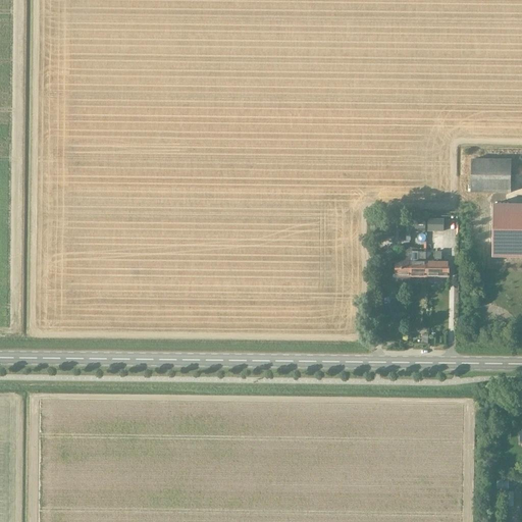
[(472,160),(471,193),(510,193),(510,160),(472,160)]
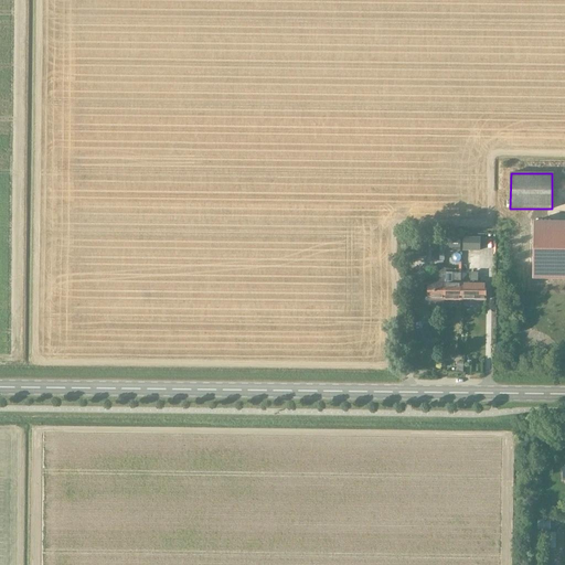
[(564,221),(533,221),(532,279),(564,279),(564,221)]
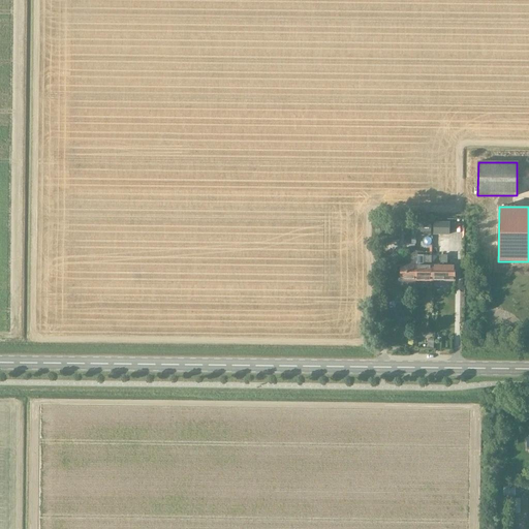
[(448,234),(448,222),(434,222),(434,234),(448,234)]
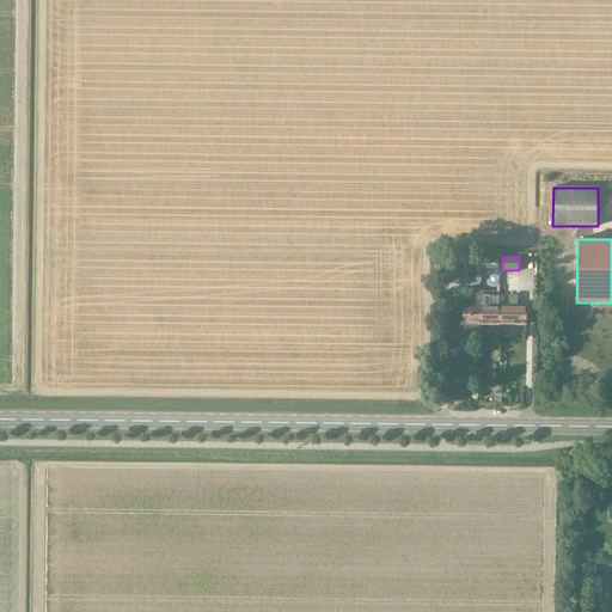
[(479,258),(478,270),(497,270),(499,258),(479,258)]
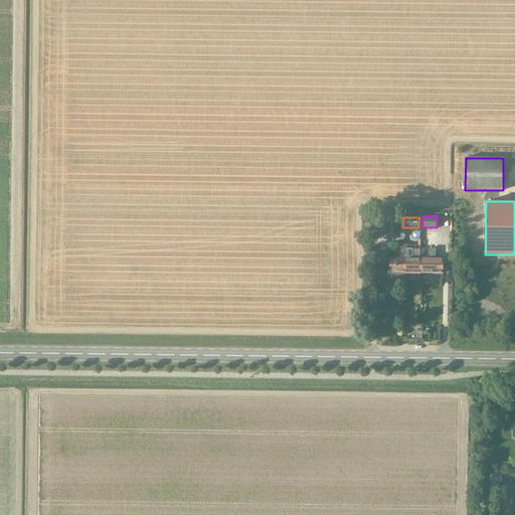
[(396,246),(396,230),(383,230),(384,247),(396,246)]
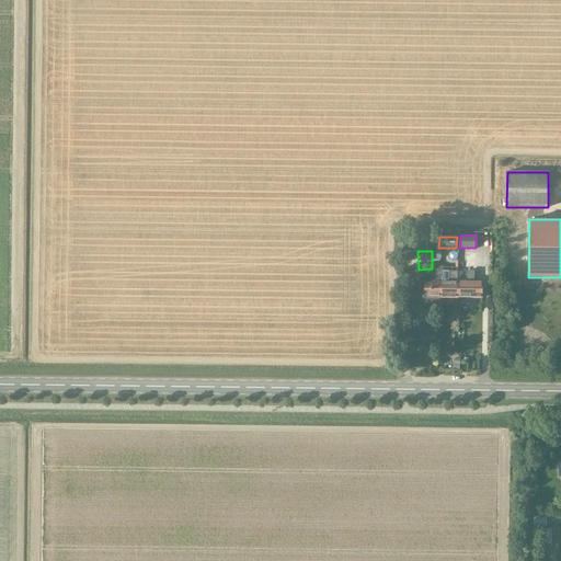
[(442,298),(442,281),(442,266),(436,266),(436,281),(425,281),(425,297),(442,298)]
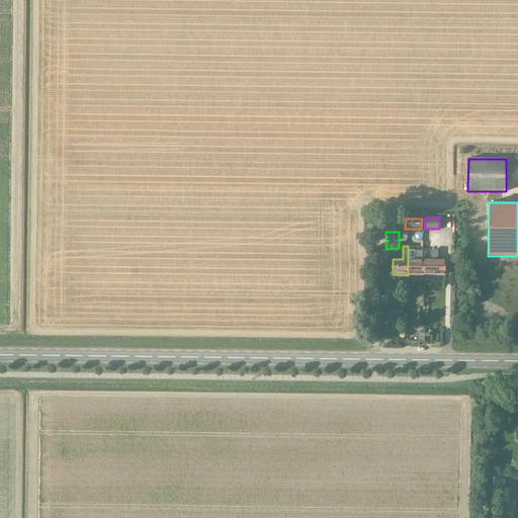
[(423,259),(422,275),(445,275),(445,260),(437,260),(437,246),(432,246),(432,259),(423,259)]
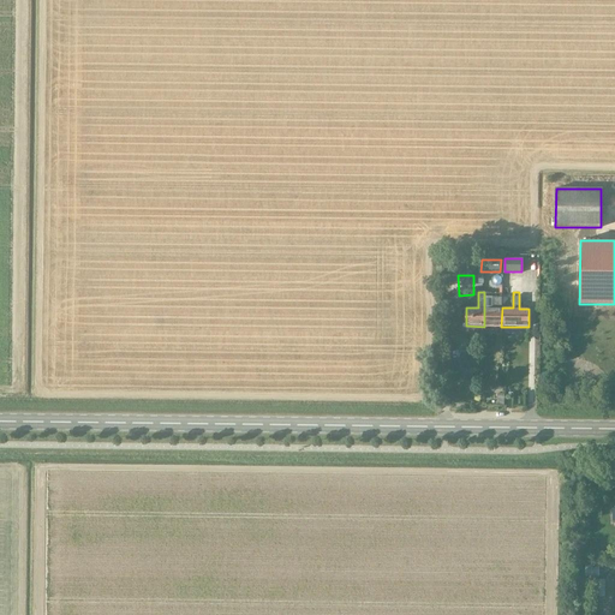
[(502,308),(502,298),(491,298),(491,308),(484,308),(484,327),(501,327),(502,308)]
